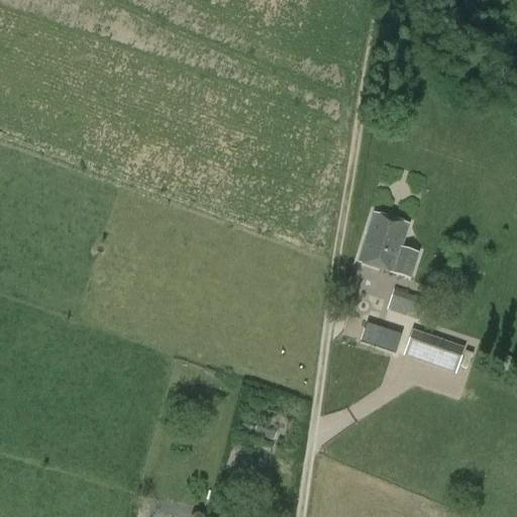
[(358,263),(410,279),(417,254),(401,249),(408,226),(374,215),(358,263)]
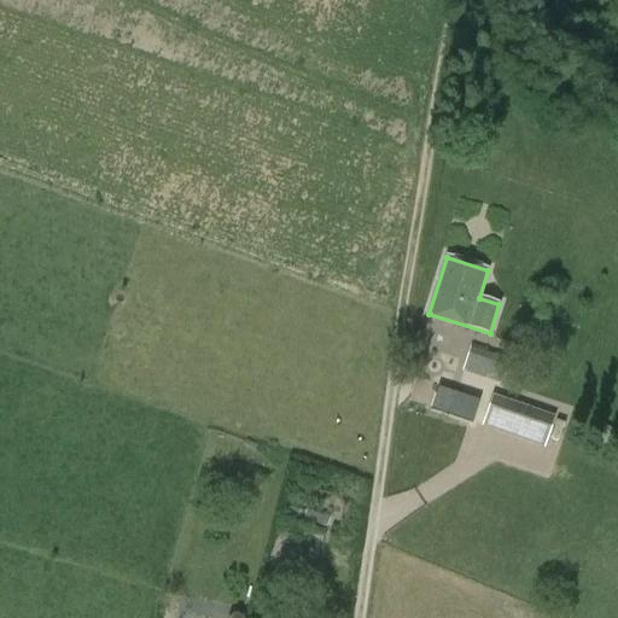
[(462,373),(499,385),(502,375),(507,360),(471,348),(462,373)]
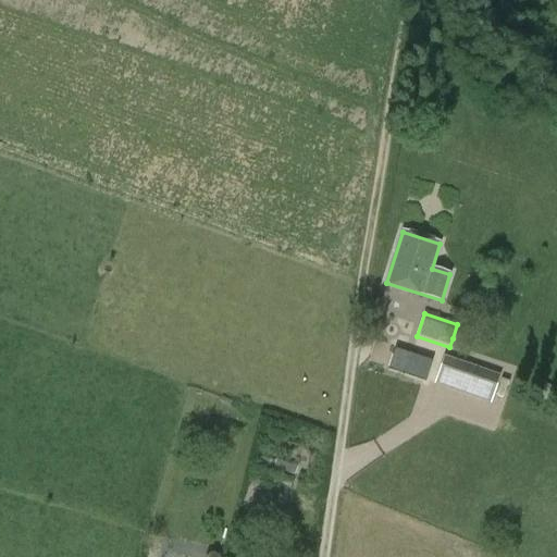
[(431,362),(394,349),(387,369),(424,381),(431,362)]
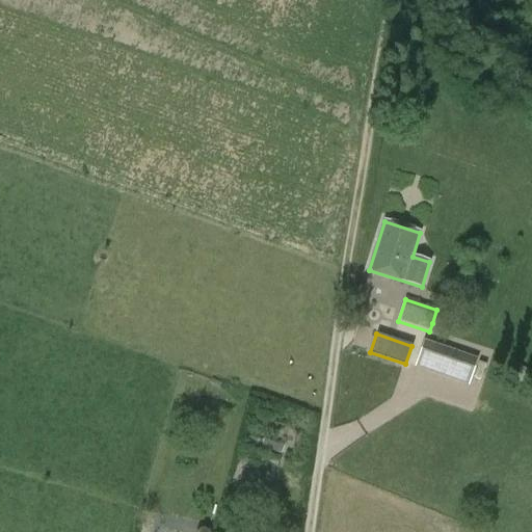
[(477,361),(424,342),(418,360),(430,364),(428,371),(469,384),(477,361)]
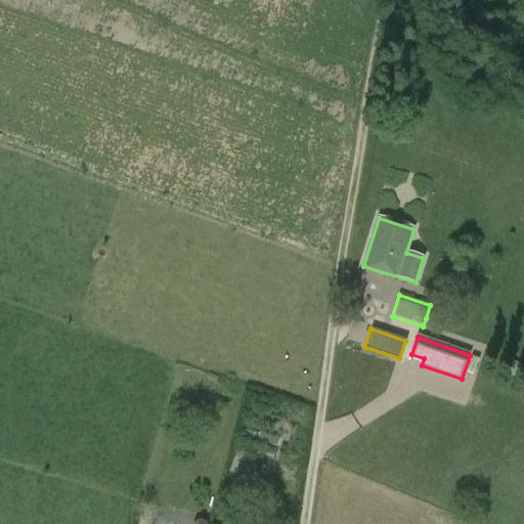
[(259,433),(257,440),(276,447),(278,439),(259,433)]
